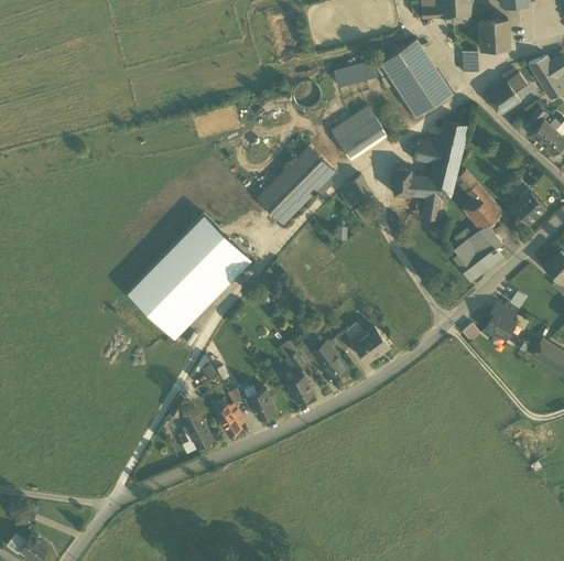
[(420,0),(421,9),(436,9),(435,0),(420,0)]
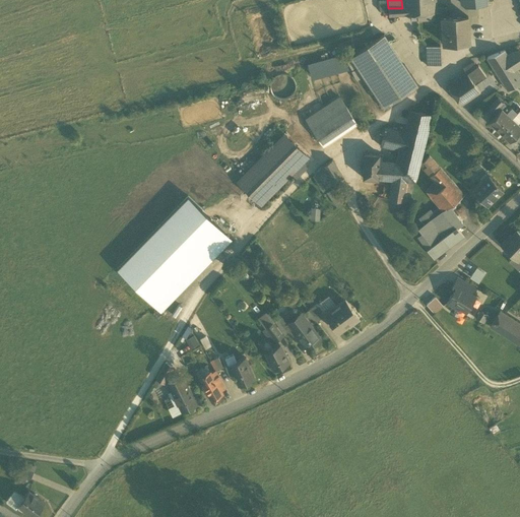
[(401,0),(402,8),(388,8),(389,17),(417,15),(421,15),(420,0),(401,0)]
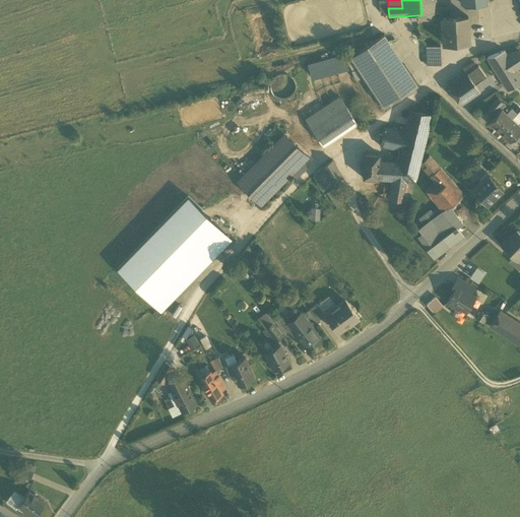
[(435,9),(434,0),(420,0),(421,15),(434,14),(435,14),(435,9)]
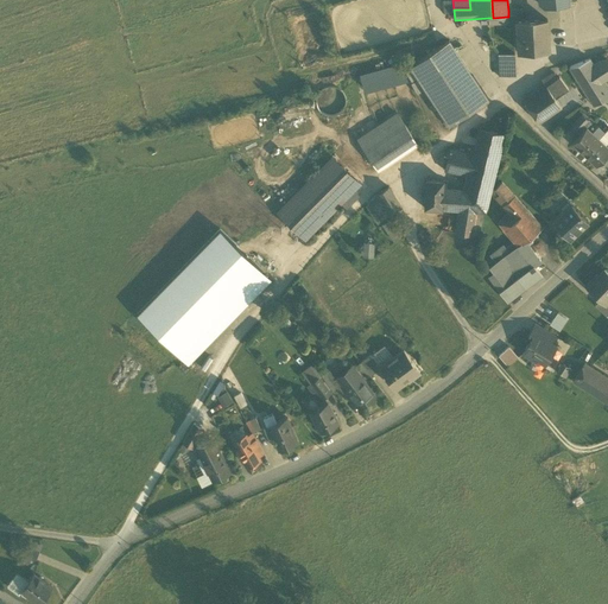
[(567,0),(539,0),(540,7),(544,10),(569,7),(567,0)]
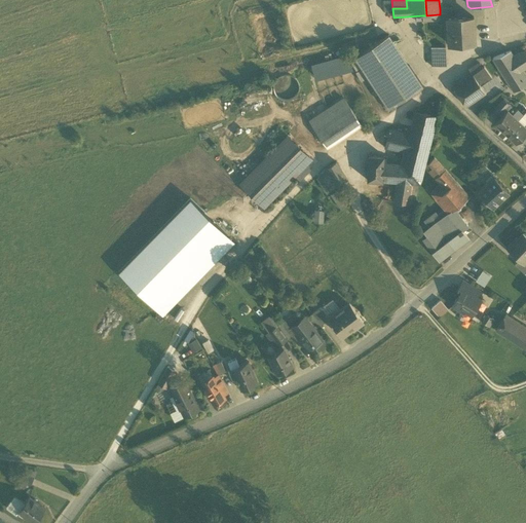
[(447,14),(447,21),(452,20),(451,9),(440,9),(440,14),(447,14)]
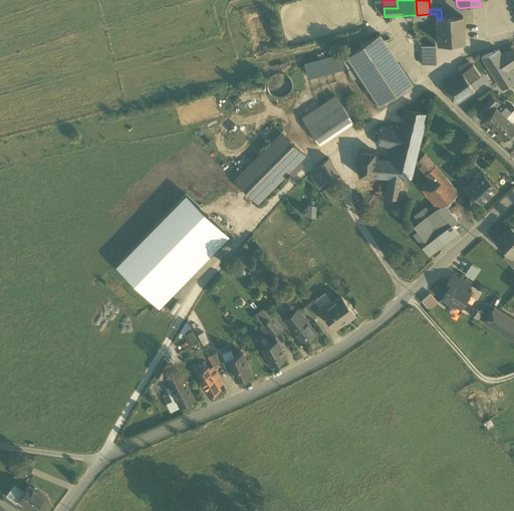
[(429,22),(429,14),(417,15),(413,15),(413,23),(429,22)]
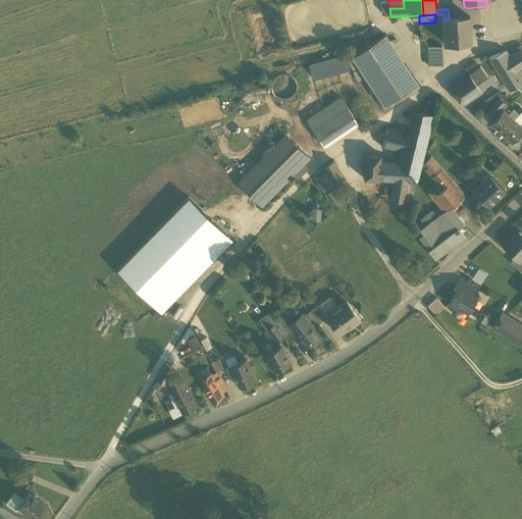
[(470,18),(449,19),(444,20),(444,32),(470,31),(470,18)]
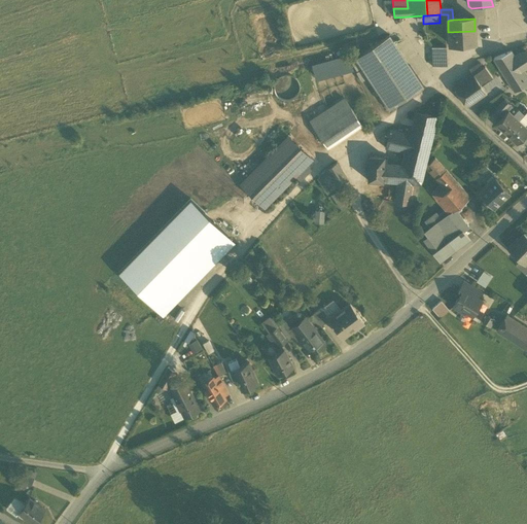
[(476,45),(475,31),(448,32),(449,46),(476,45)]
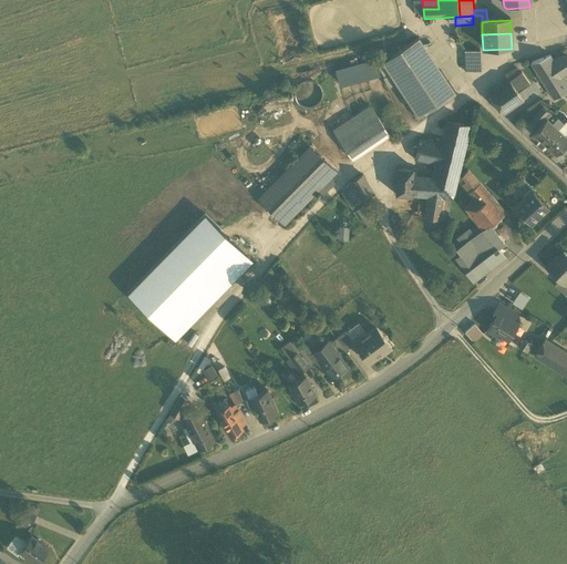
[(381,64),(419,120),(455,95),(418,40),(381,64)]
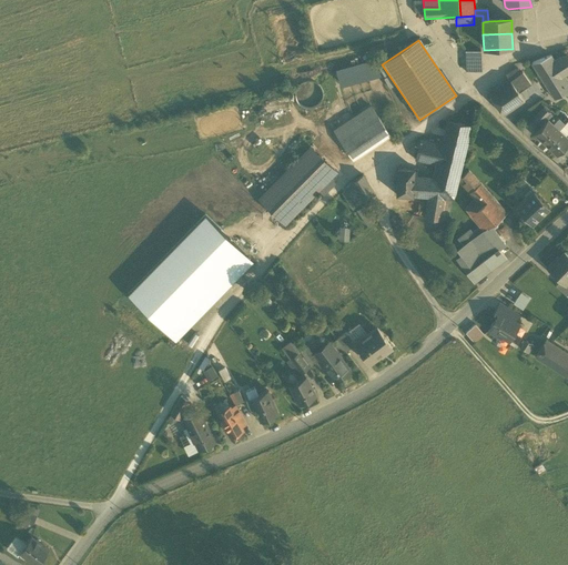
[(465,53),(466,74),(482,73),(480,52),(465,53)]
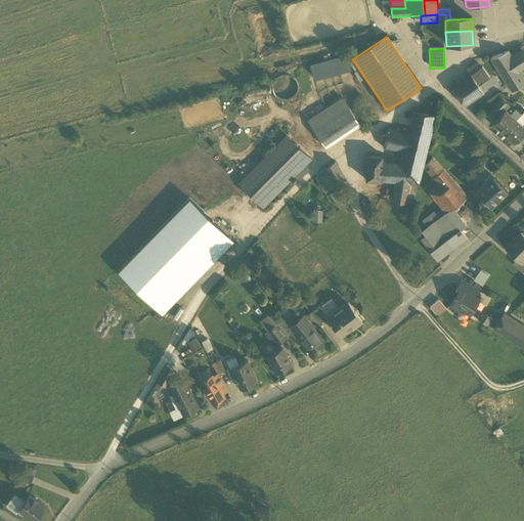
[(490,60),(499,76),(516,66),(511,58),(508,53),(498,56),(490,60)]
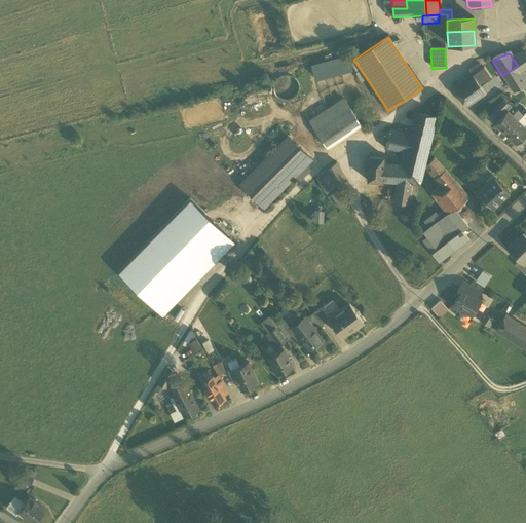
[(518,55),(513,59),(518,66),(521,72),(525,68),(525,54),(525,53),(518,55)]
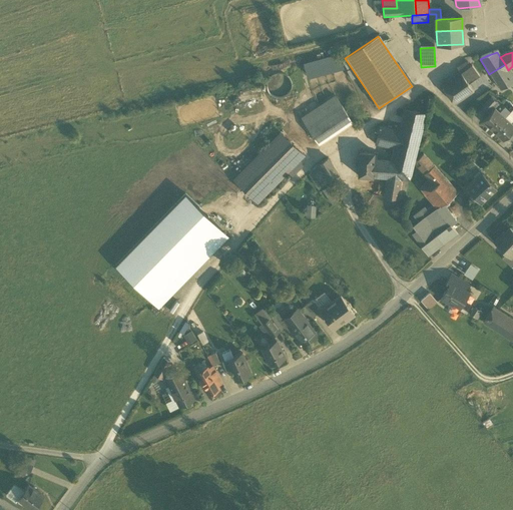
[(337,56),(304,65),(308,80),(344,70),(337,56)]
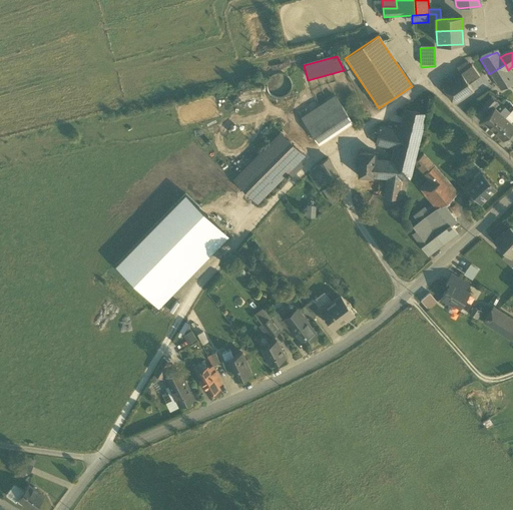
[(457,69),(460,75),(461,75),(468,69),(466,64),(457,69)]
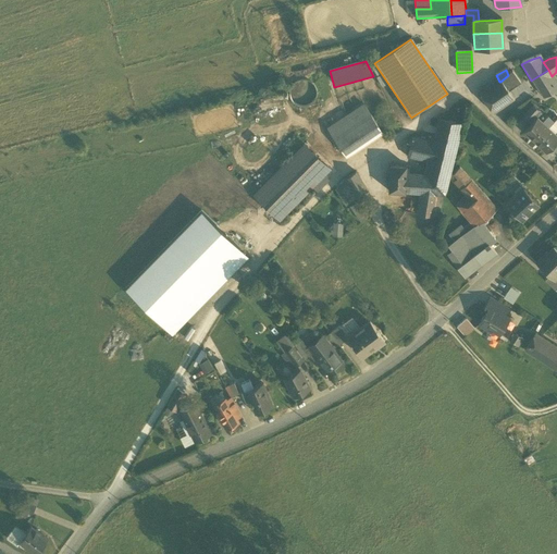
[(548,70),(531,81),(544,99),(556,90),(556,84),(552,76),(548,70)]
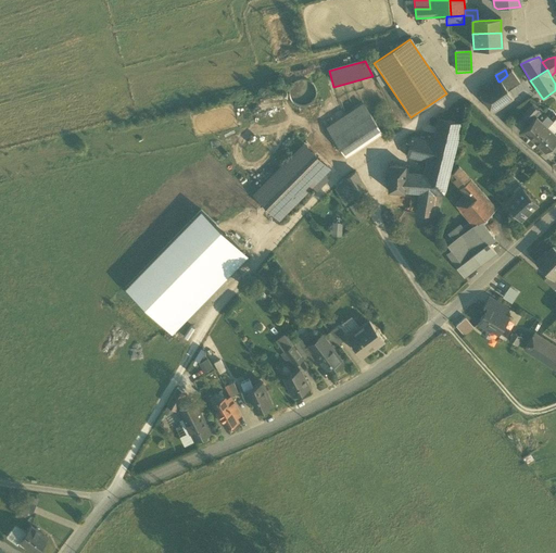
[(500,82),(507,92),(519,84),(512,73),(507,75),(500,82)]
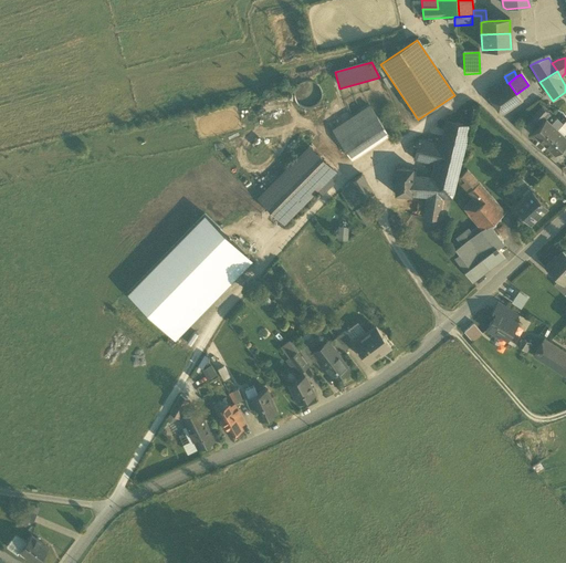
[(388,77),(383,81),(388,91),(394,87),(388,77)]
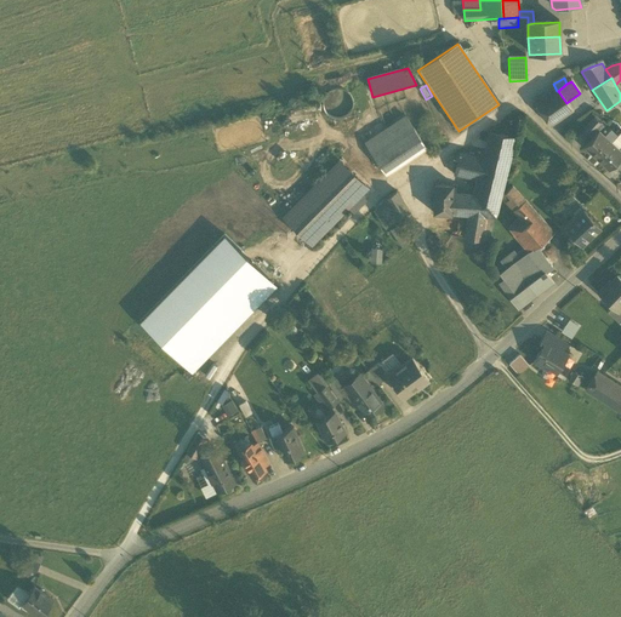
[(352,112),(352,102),(347,95),(339,91),(329,93),(323,101),(323,110),(328,119),(337,121),(346,119),(352,112)]
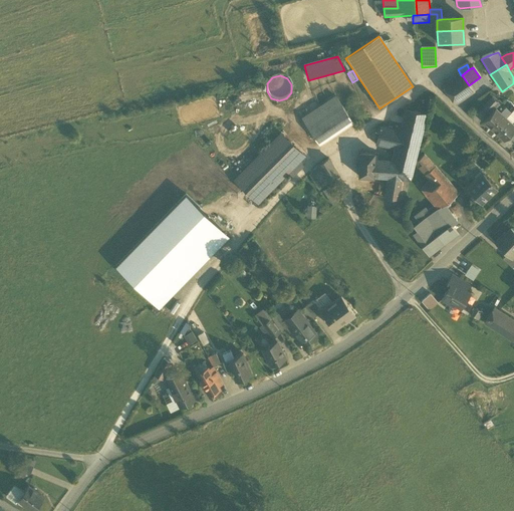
[(469,85),(462,75),(461,75),(443,88),(455,106),(474,92),(469,85)]
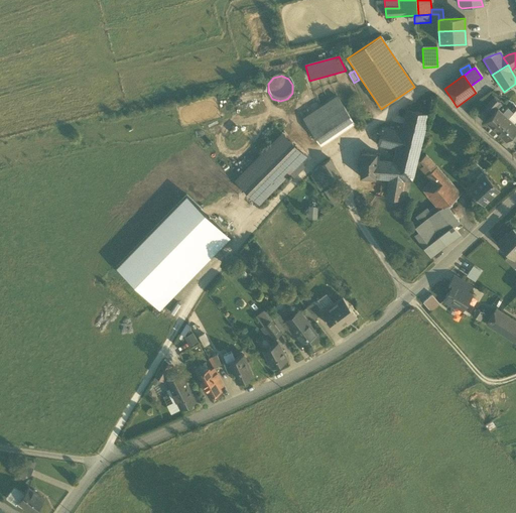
[(487,108),(491,113),(500,104),(495,99),(487,108)]
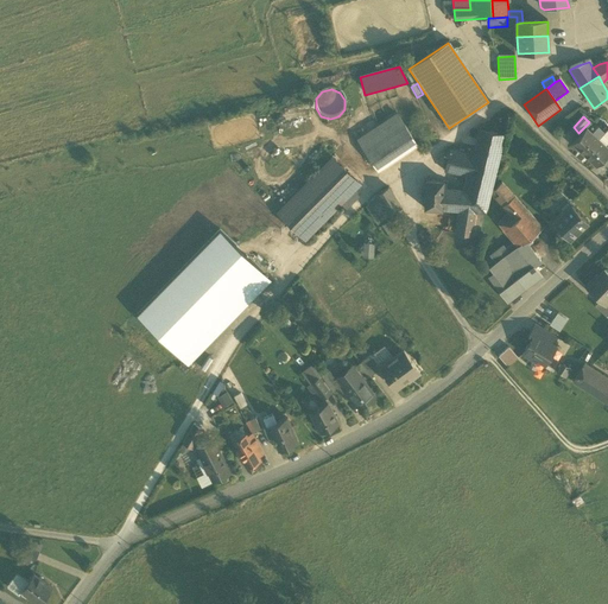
[(365,154),(405,128),(398,118),(358,144),(365,154)]
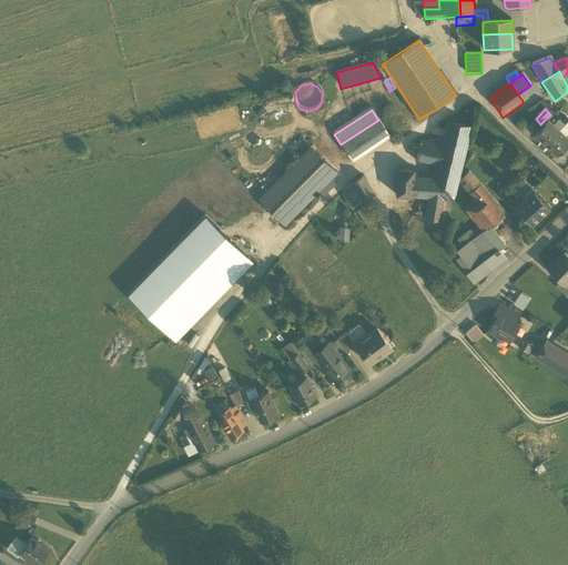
[(341,144),(350,158),(387,133),(378,120),(341,144)]
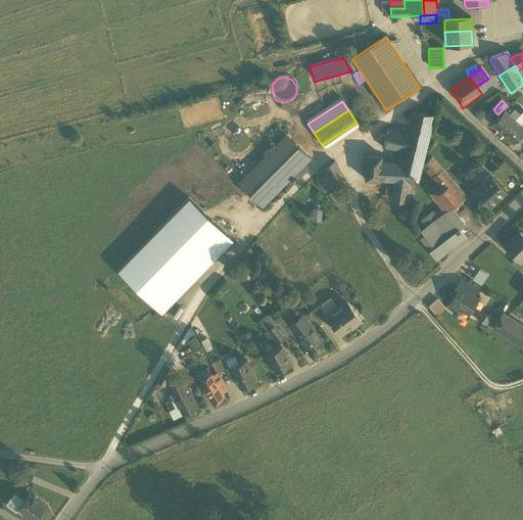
[(514,122),(520,115),(514,110),(509,116),(514,122)]
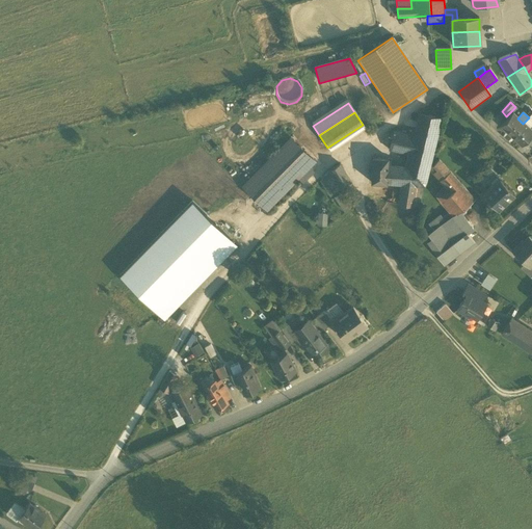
[(420,113),(414,138),(409,154),(408,158),(410,158),(409,160),(408,159),(407,162),(409,163),(408,168),(410,168),(409,187),(417,187),(424,188),(442,120),(420,113)]
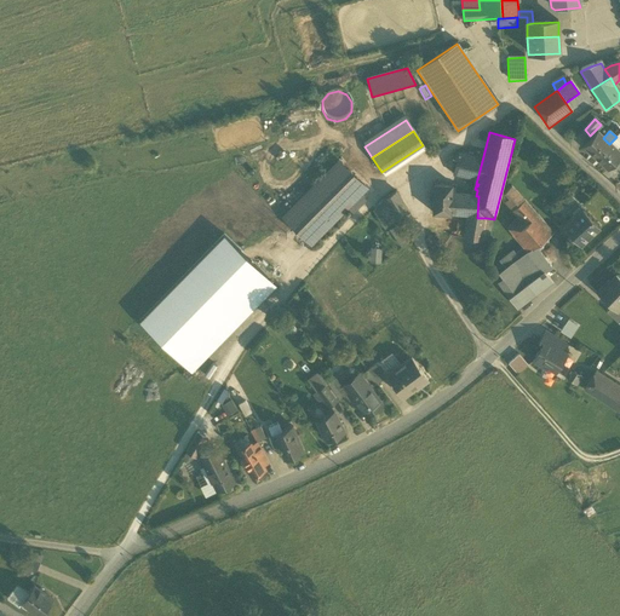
[(609,144),(616,150),(619,147),(619,132),(616,137),(609,144)]
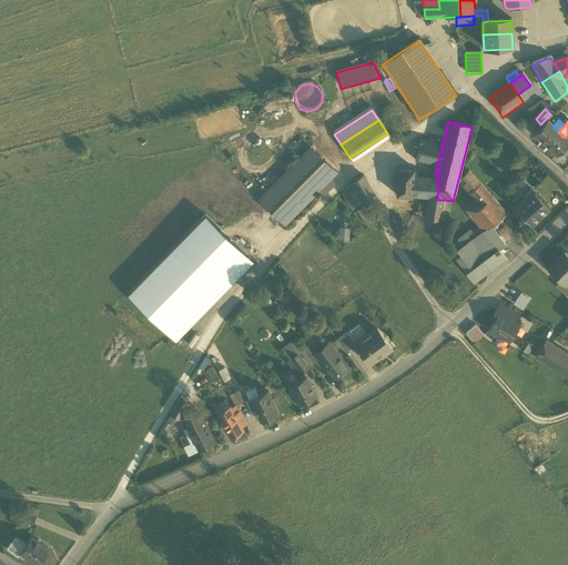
[(543,142),(546,145),(558,132),(553,127),(547,122),(534,137),(541,143),(543,142)]
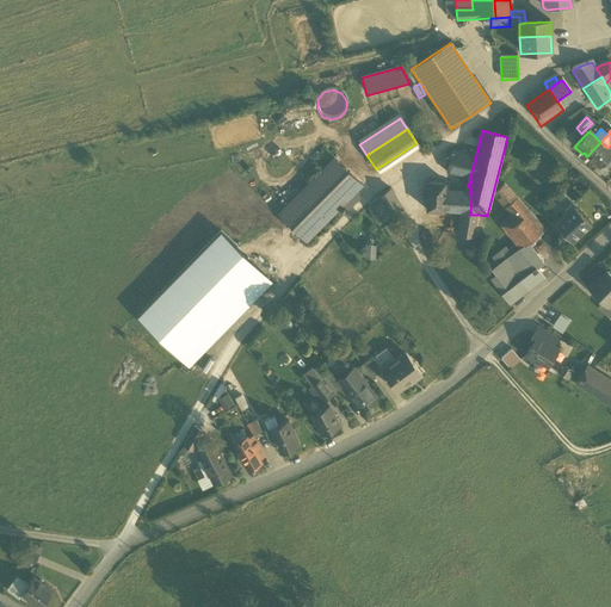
[(610,150),(608,148),(600,142),(587,156),(592,161),(591,162),(599,169),(608,160),(610,155),(610,150)]
